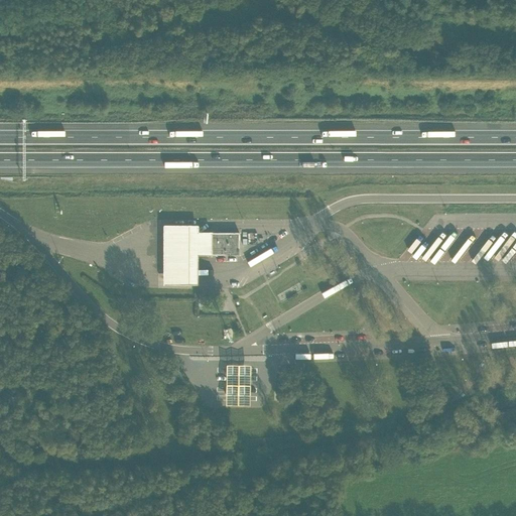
[(210,255),(210,233),(205,233),(199,233),(199,227),(164,227),(164,243),(164,271),(163,287),(199,287),(199,255),(210,255)]
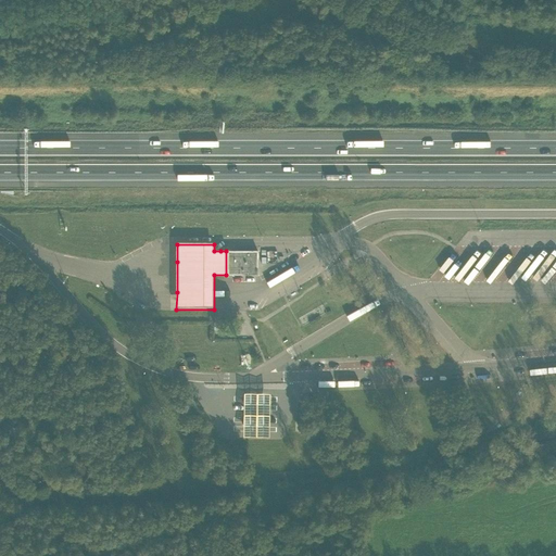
[(257,251),(226,251),(226,275),(257,275),(257,251)]
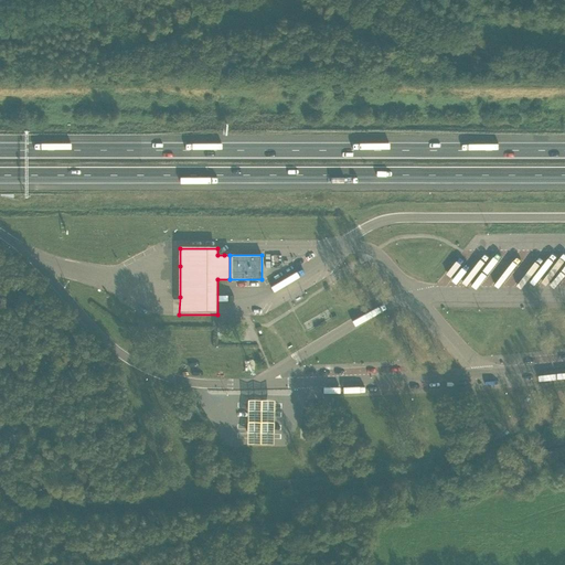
[(516,255),(496,281),(500,286),(522,259),(516,255)]
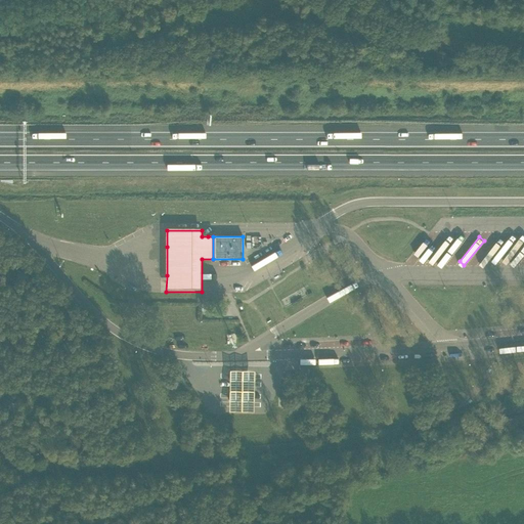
[(495,264),(514,242),(510,238),(490,261),(495,264)]
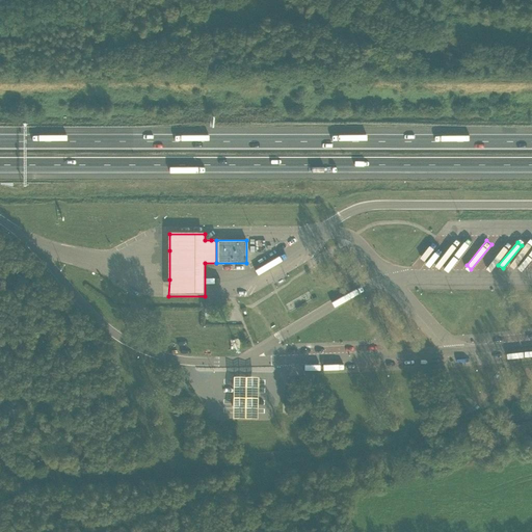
[(531,246),(527,242),(517,253),(516,257),(511,263),(509,267),(513,269),(529,250),(526,258),(521,264),(525,267),(531,259),(531,246)]
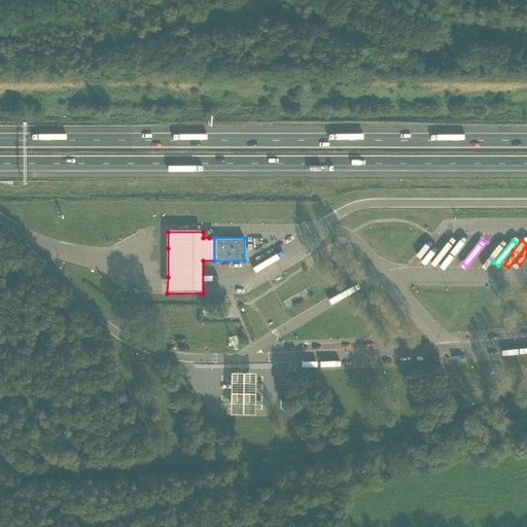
[(256,393),(257,376),(233,375),(232,393),(232,416),(256,417),(256,393)]
